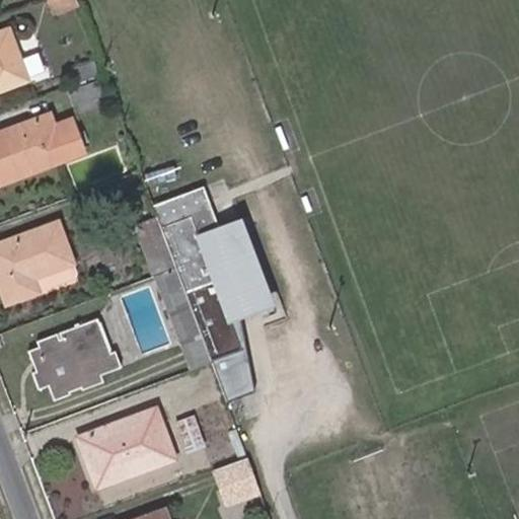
[(77,5),(75,0),(48,0),(53,14),(77,5)]
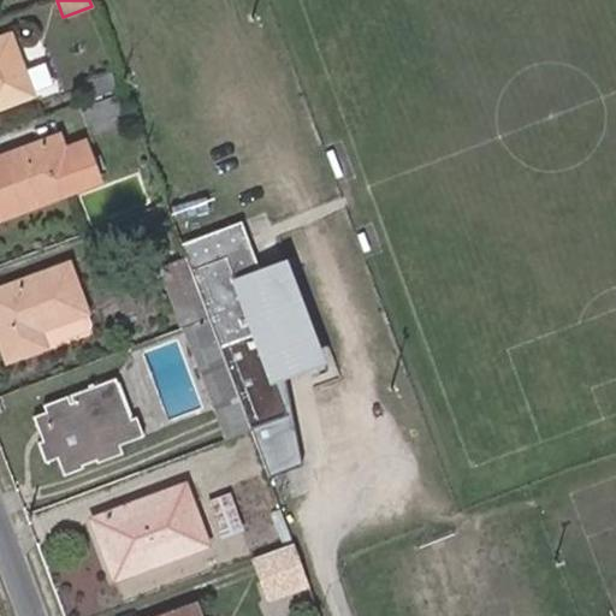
[(0,107),(33,95),(10,35),(0,37),(0,107)]
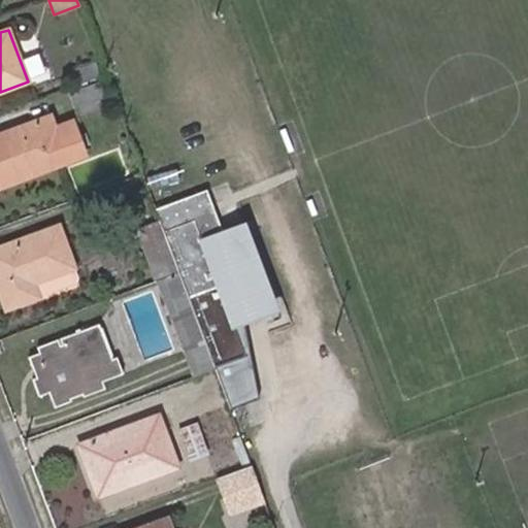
[(100,75),(95,62),(71,71),(76,85),(100,75)]
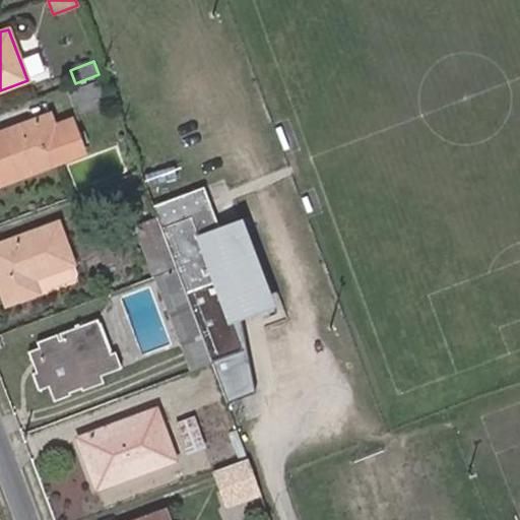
[(108,106),(99,79),(67,90),(76,117),(108,106)]
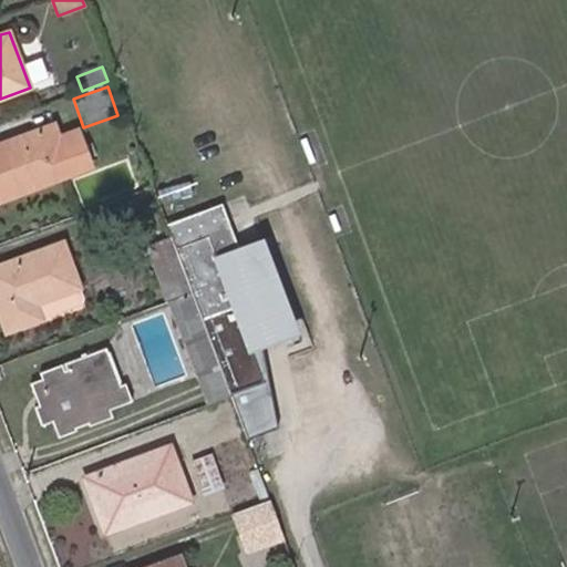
[(0,200),(91,167),(76,130),(59,137),(53,124),(0,144),(0,200)]
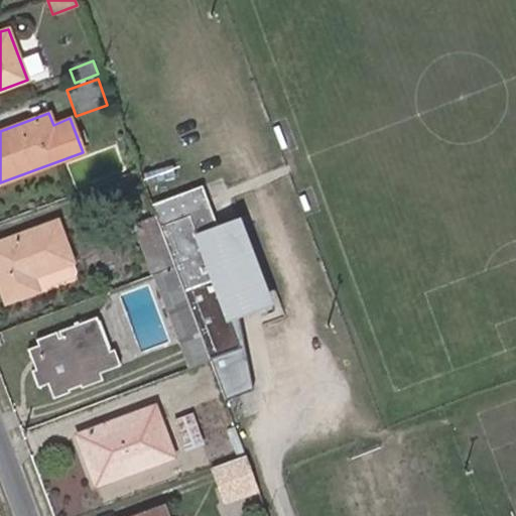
[(202,185),(151,205),(156,217),(174,266),(210,360),(224,399),(257,387),(236,314),(247,310),(217,227),(202,185)]
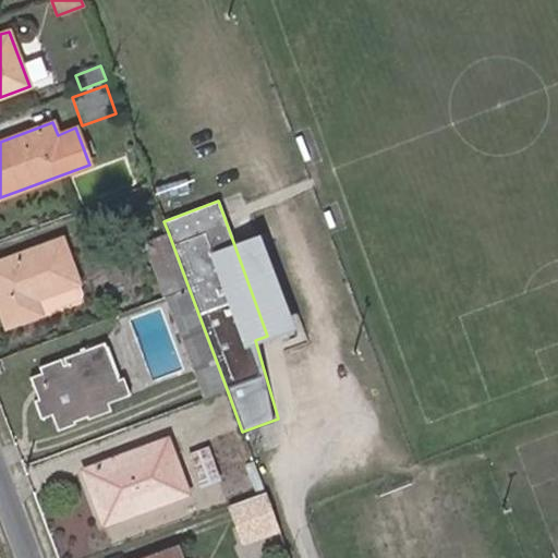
[(189,288),(169,234),(146,243),(165,296),(189,288)]
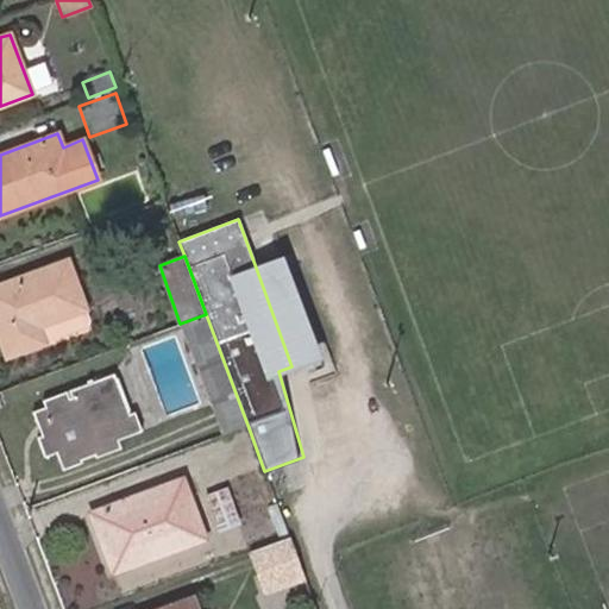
[(320,356),(283,257),(256,268),(292,366),(320,356)]
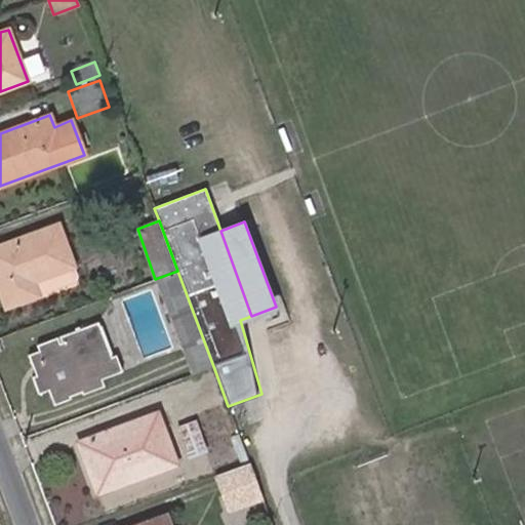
[(58,224),(0,245),(0,292),(5,308),(75,282),(77,277),(58,224)]
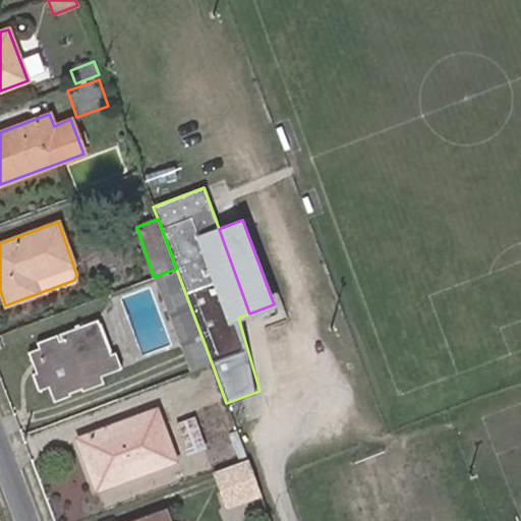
[(212,363),(176,269),(154,277),(190,371),(212,363)]
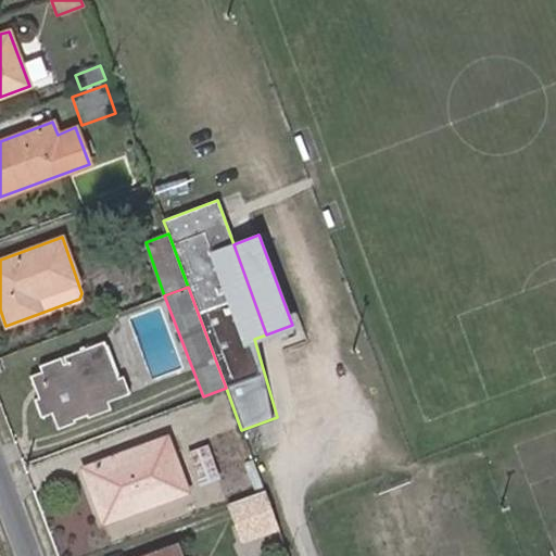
[(111,341),(119,370),(135,366),(125,337),(111,341)]
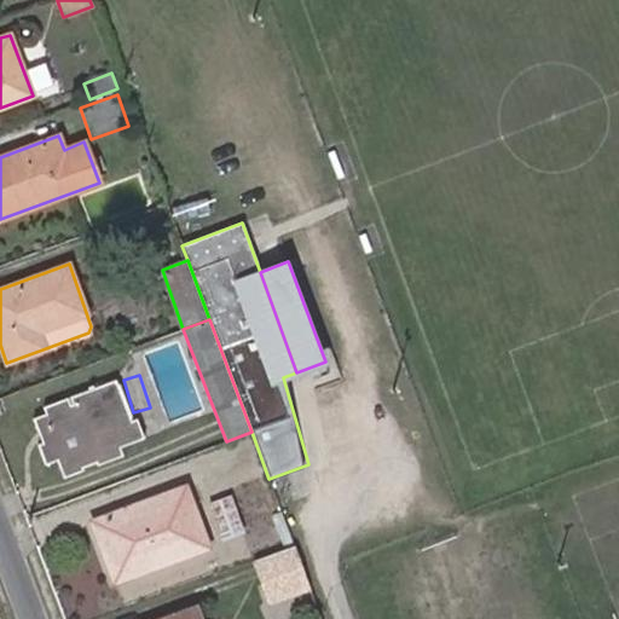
[(120,447),(144,438),(137,418),(132,421),(116,380),(42,406),(45,414),(33,417),(42,443),(38,445),(45,464),(57,460),(64,478),(84,470),(82,467),(96,462),(97,466),(123,456),(120,447)]
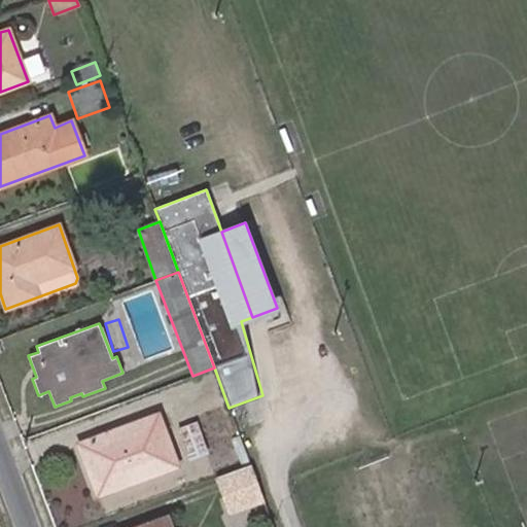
[(177,466),(157,414),(77,443),(86,465),(97,462),(107,491),(177,466)]
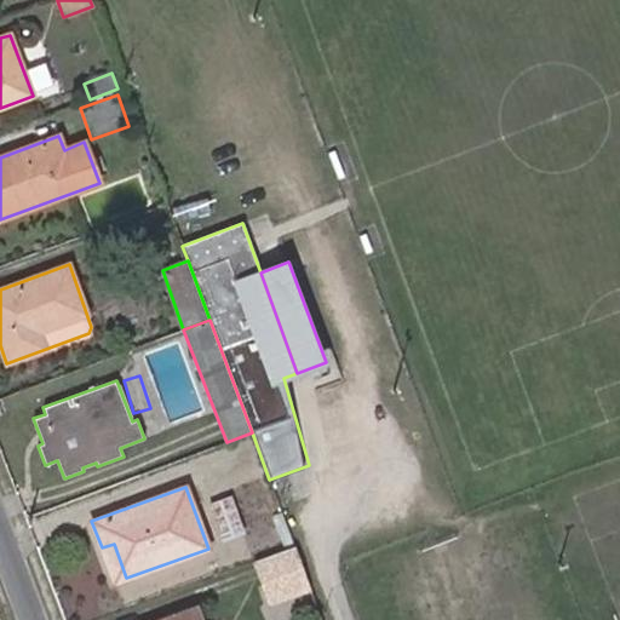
[(244,533),(230,497),(210,504),(223,540),(244,533)]
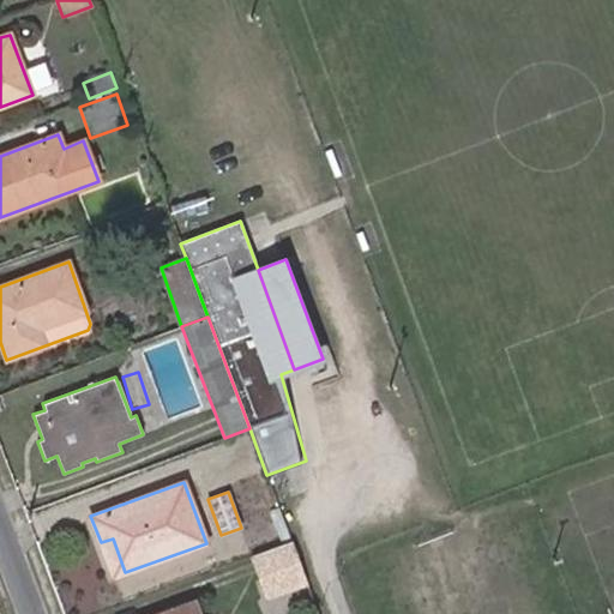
[(292,542),(278,506),(269,510),(282,546),(292,542)]
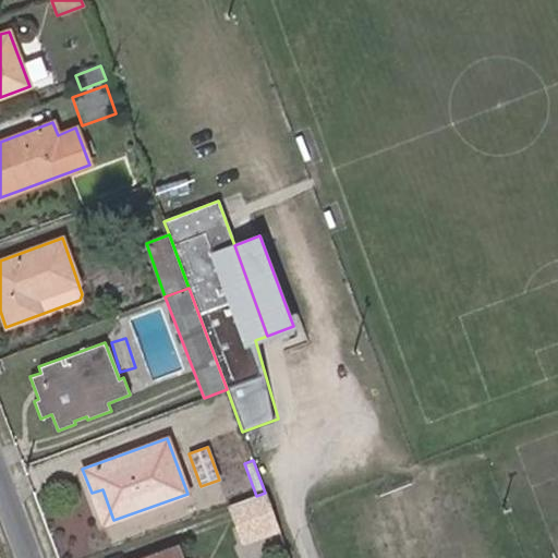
[(113,520),(102,489),(92,493),(102,524),(113,520)]
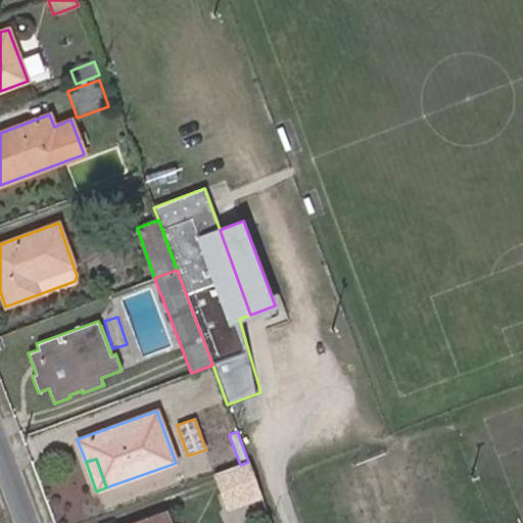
[(252,483),(255,482),(248,462),(240,465),(215,474),(222,493),(229,490),(252,483)]
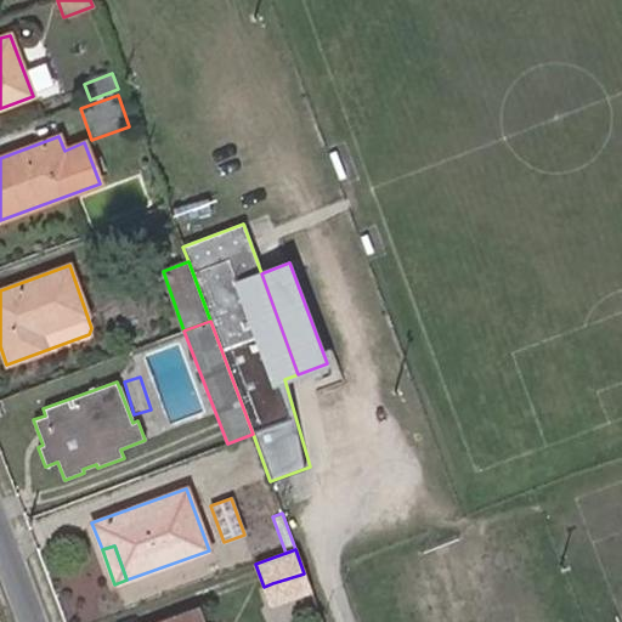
[(306,592),(300,575),(272,583),(278,601),(297,595),(306,592)]
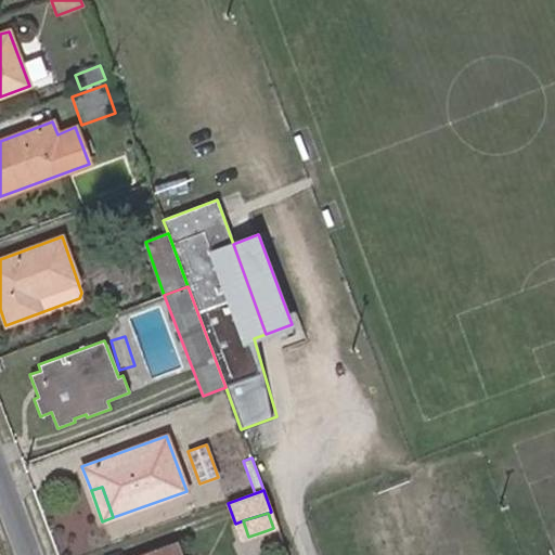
[(267,538),(265,531),(248,537),(252,543),(267,538)]
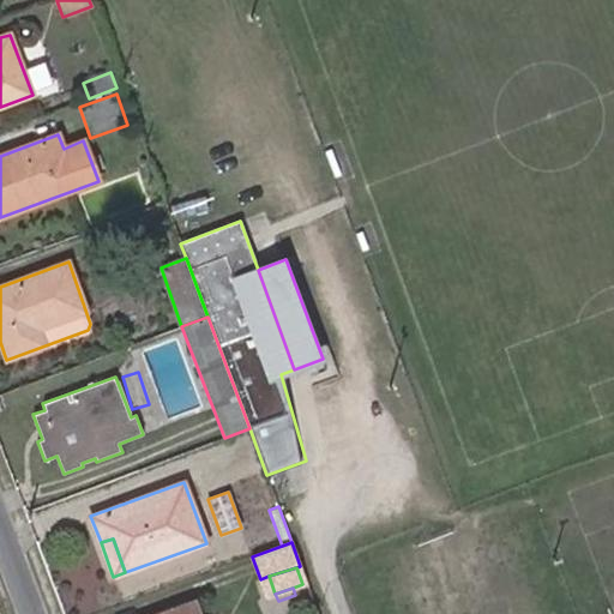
[(197,613),(193,602),(161,613),(197,613)]
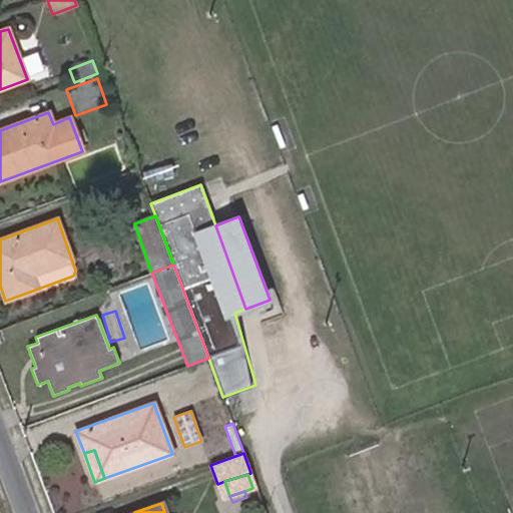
All buildings are outlined.
